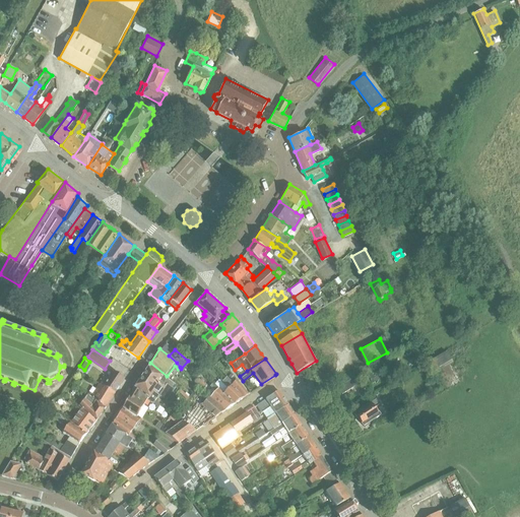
[(150,363),(140,378),(148,383),(147,385),(158,393),(159,392),(167,397),(177,384),(167,376),(150,363)]
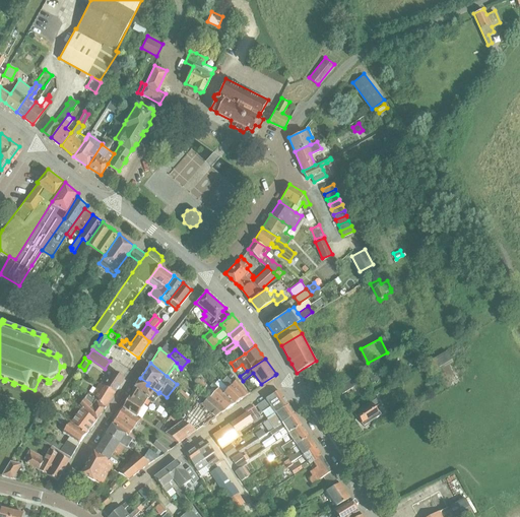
[(101,382),(115,391),(125,377),(115,369),(110,376),(107,374),(101,382)]
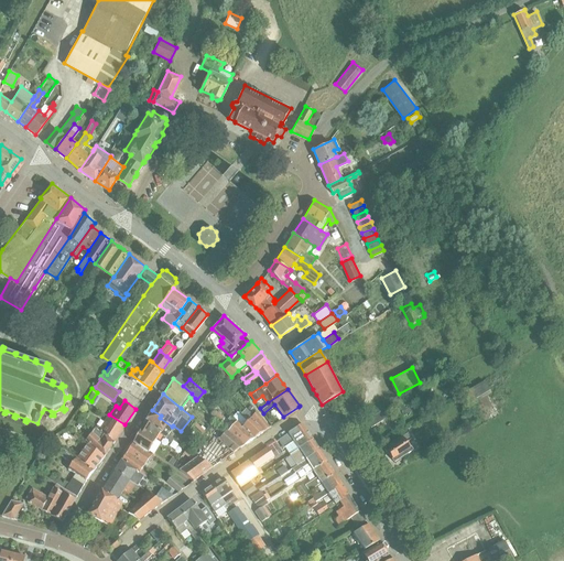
[(409,406),(400,411),(402,416),(411,411),(409,406)]
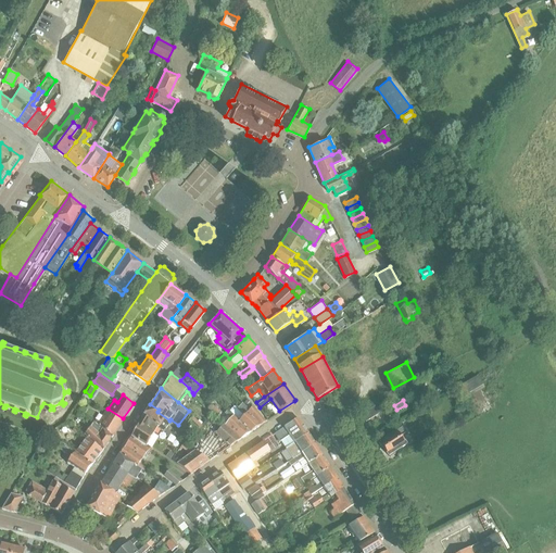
[(239,419),(250,430),(265,419),(252,404),(250,407),(242,401),(238,406),(244,413),(239,419)]
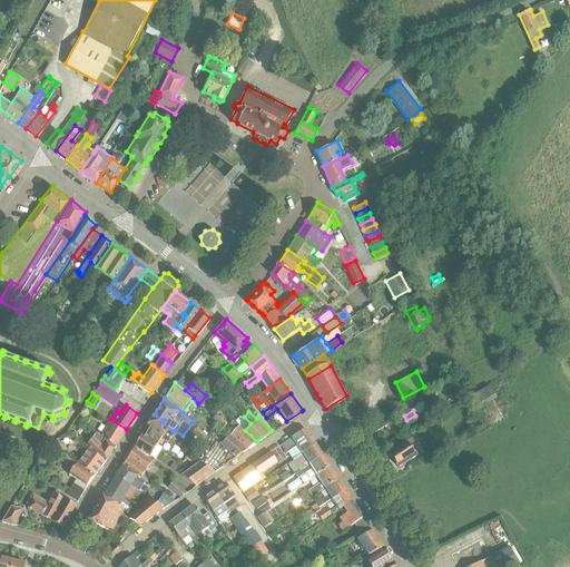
[(226,421),(218,413),(213,419),(222,427),(226,421)]
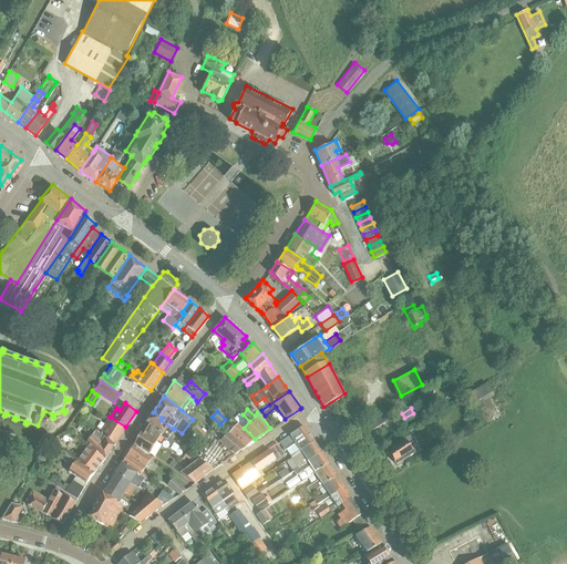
[(153,412),(147,421),(162,432),(161,433),(165,437),(173,442),(175,439),(168,434),(173,429),(161,420),(162,418),(153,412)]
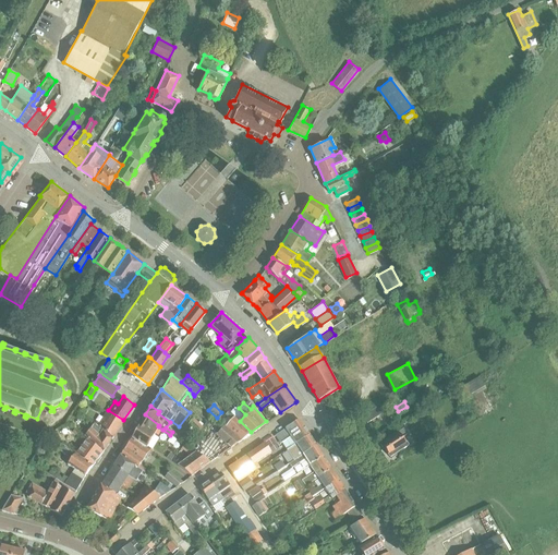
[(377,408),(363,417),(367,423),(381,414),(377,408)]
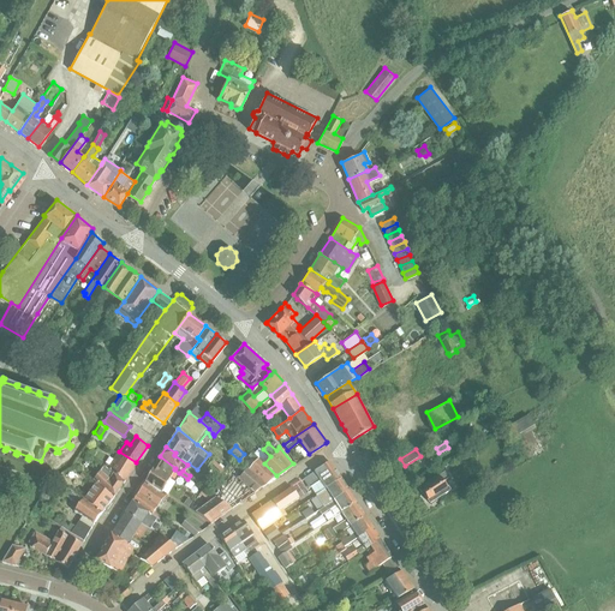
[(136,462),(119,451),(118,451),(108,463),(106,462),(105,463),(113,469),(113,468),(125,478),(136,462)]
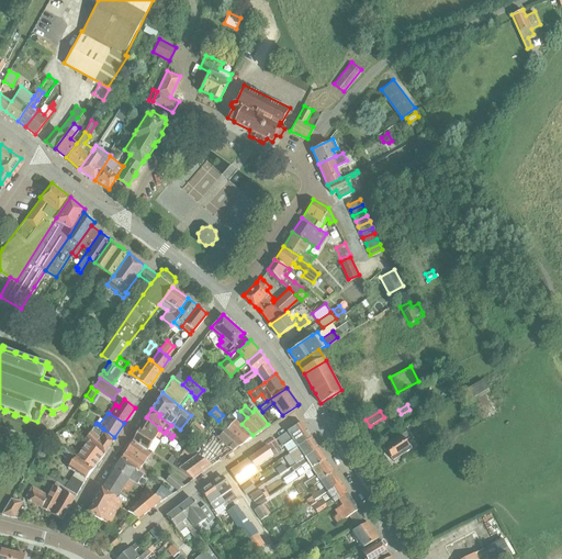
[(253,435),(242,424),(231,414),(227,416),(233,421),(227,427),(243,442),(253,435)]
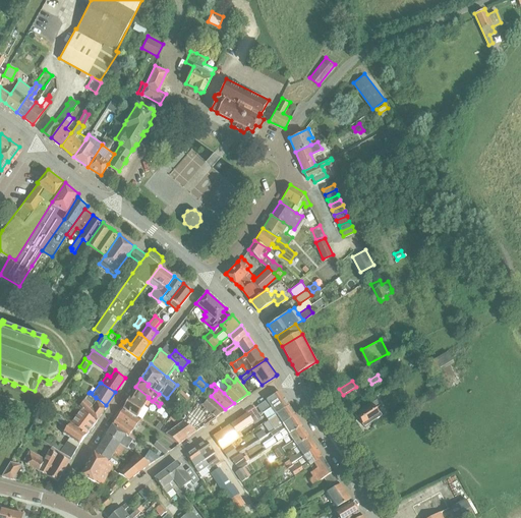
[(135,387),(122,407),(135,416),(137,414),(145,403),(149,406),(152,401),(148,398),(149,397),(135,387)]
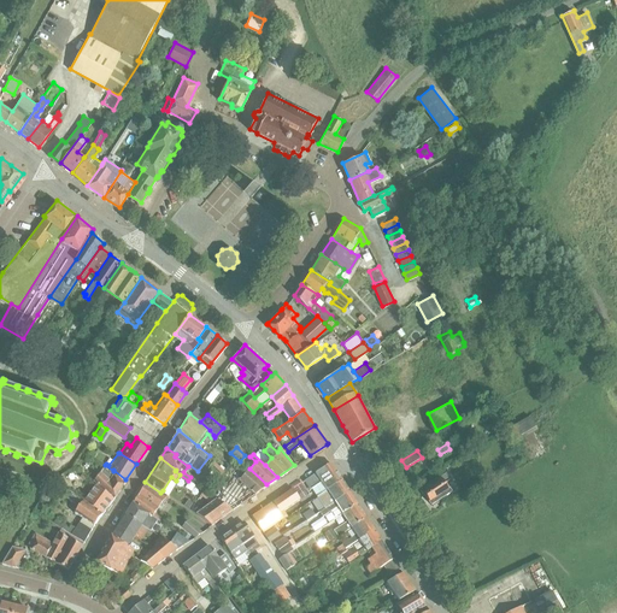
[(213,459),(211,461),(222,471),(224,467),(213,459)]
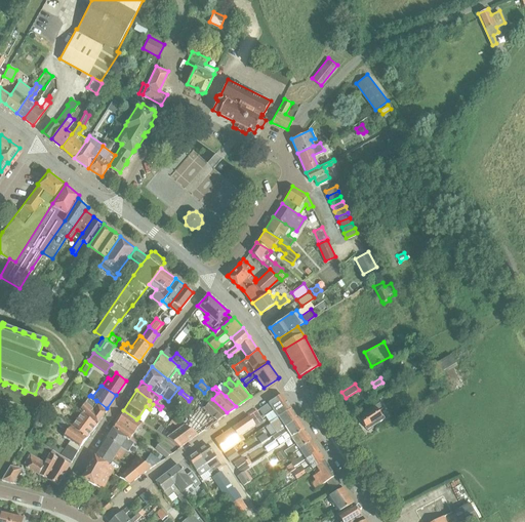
[(268,401),(258,407),(264,414),(265,414),(269,422),(277,415),(290,407),(281,393),(268,401)]
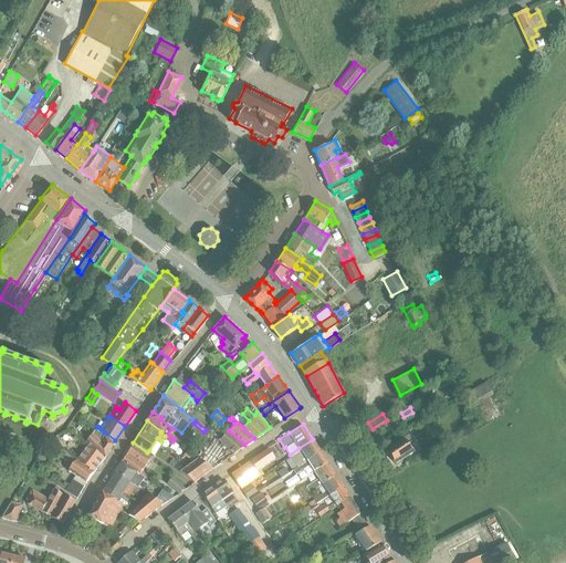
[(104,433),(96,427),(95,427),(86,440),(88,442),(105,455),(115,440),(104,431),(104,433)]
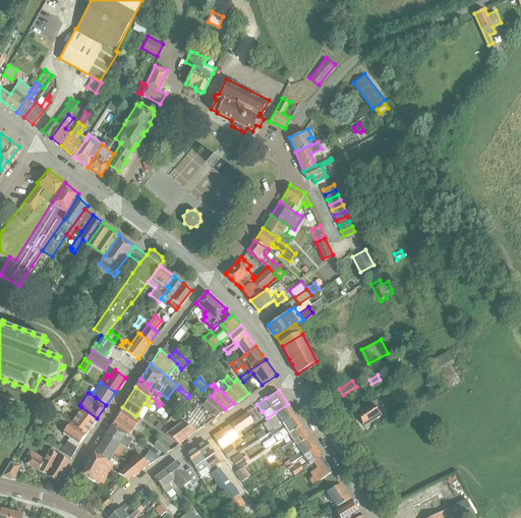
[(225,409),(211,396),(210,396),(203,404),(215,415),(225,409)]
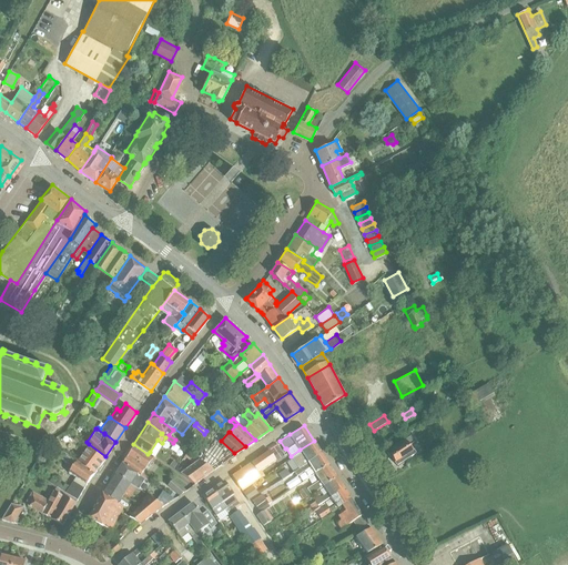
[(409,444),(415,440),(411,434),(398,442),(399,443),(388,451),(397,464),(397,463),(398,464),(403,461),(415,452),(409,444)]
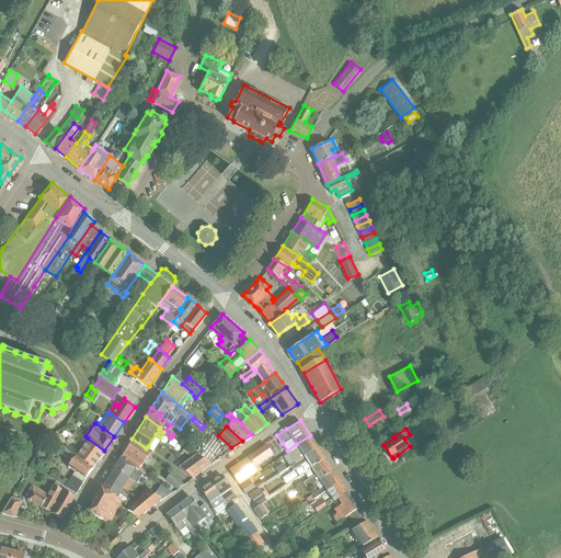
[(310,435),(296,444),(287,451),(295,462),(318,445),(310,435)]
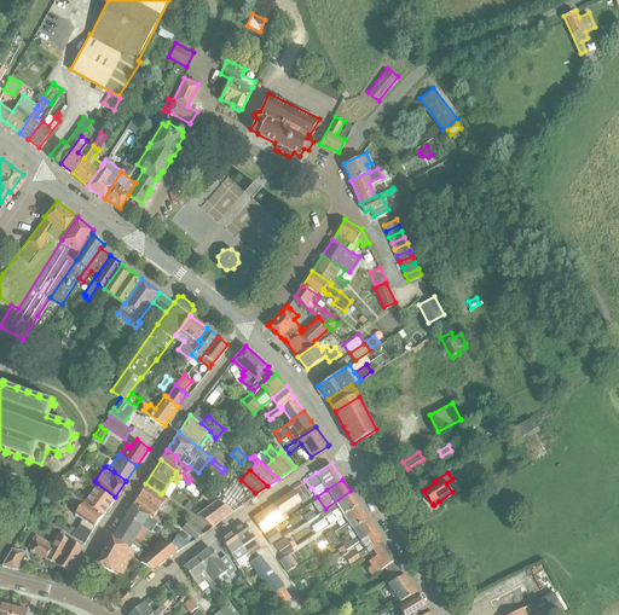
[(115,497),(97,483),(85,500),(103,514),(115,497)]
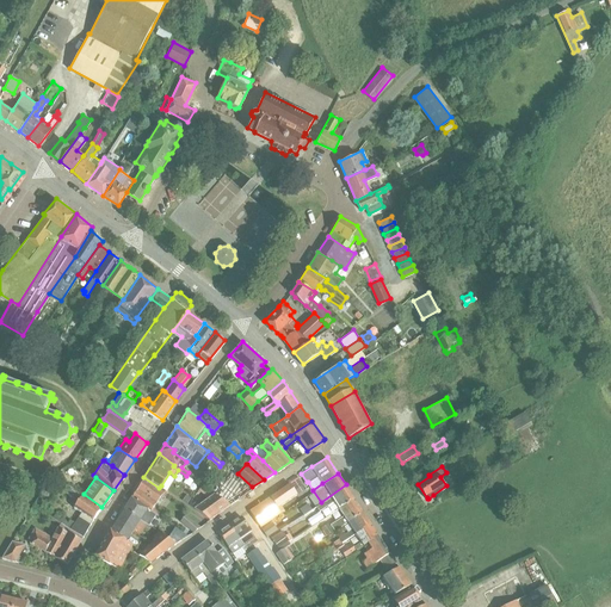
[(143,477),(136,488),(156,501),(164,491),(165,493),(167,490),(161,485),(159,488),(143,477)]
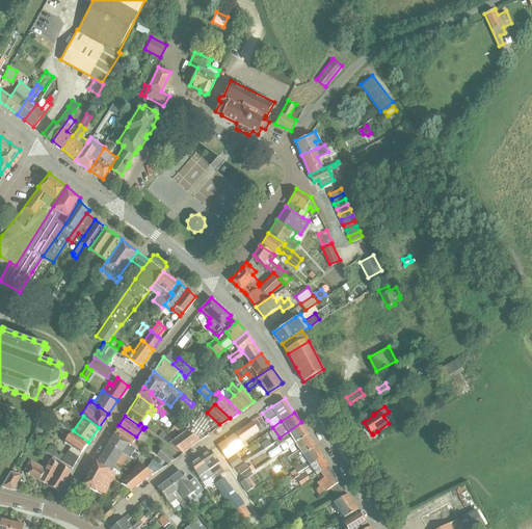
[(88,442),(73,430),(65,425),(58,420),(55,425),(69,435),(64,440),(71,445),(81,452),(88,442)]
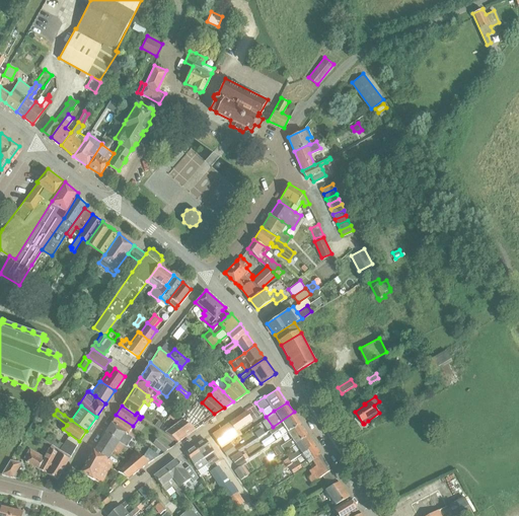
[(245,410),(211,433),(220,446),(238,434),(235,430),(251,419),(245,410)]
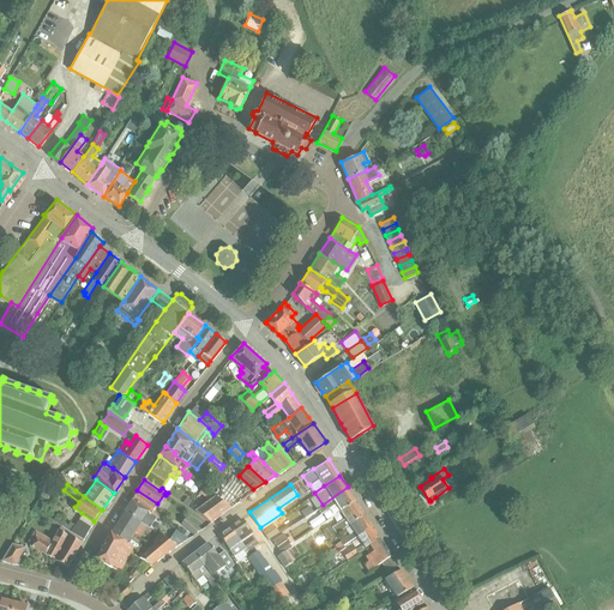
[(206,501),(196,509),(210,521),(232,506),(229,503),(216,495),(203,487),(199,491),(210,500),(206,501)]
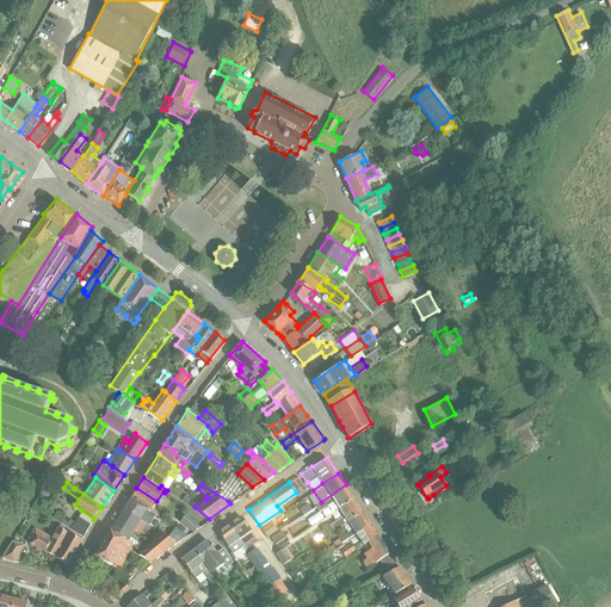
[(346,484),(321,502),(316,505),(319,509),(327,503),(332,511),(338,507),(353,496),(346,484)]
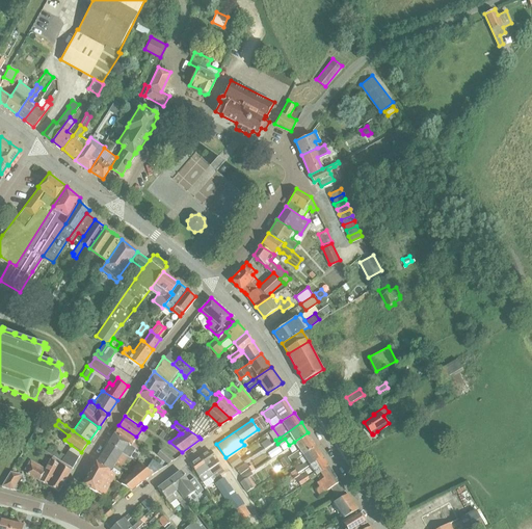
[(187,429),(198,437),(202,431),(190,424),(187,429)]
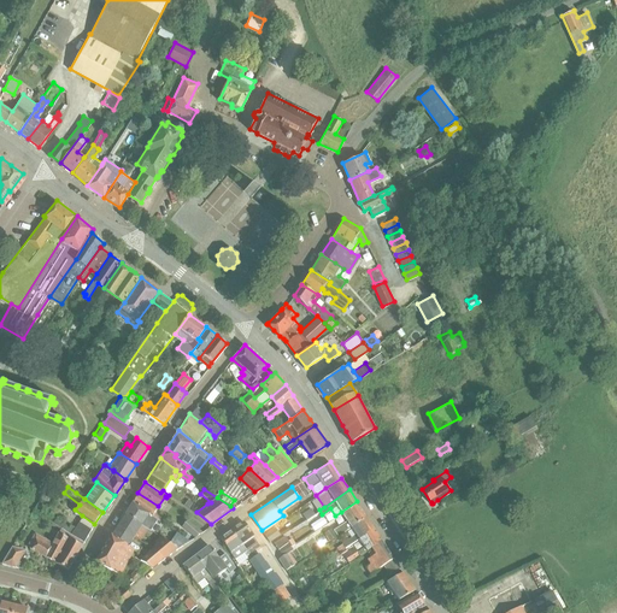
[(137,493),(133,501),(159,519),(160,517),(153,512),(158,506),(137,493)]
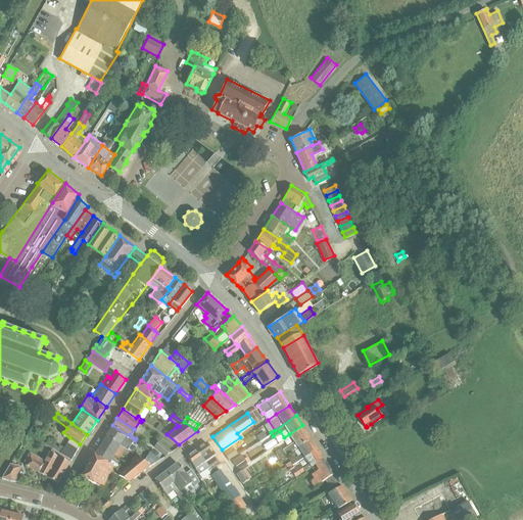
[(112,425),(106,434),(120,443),(126,446),(128,448),(134,439),(112,425)]
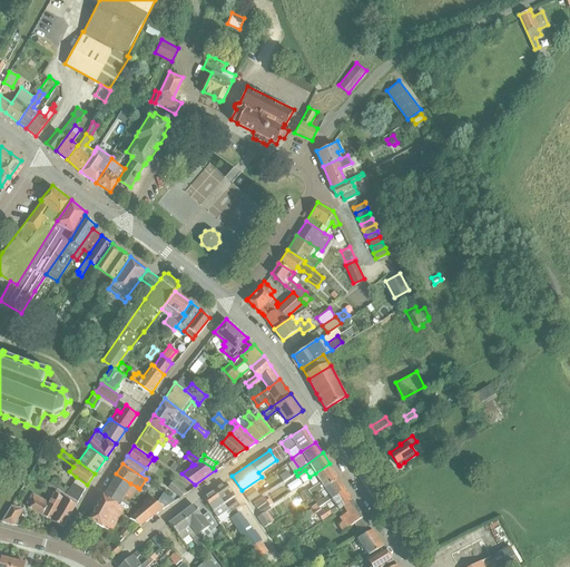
[(330,463),(315,473),(320,480),(307,489),(312,495),(324,486),(337,477),(330,463)]
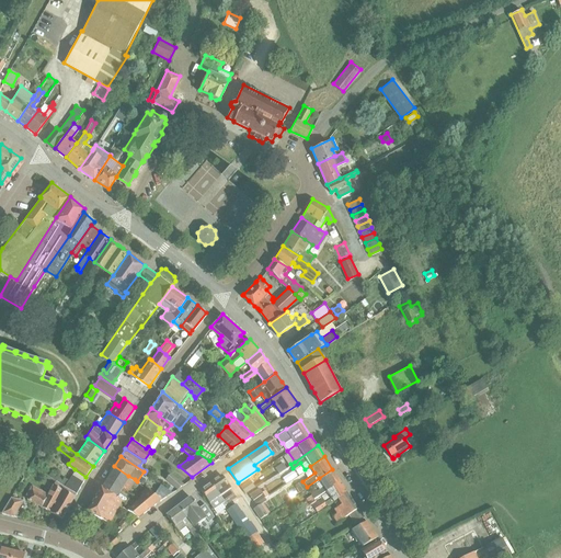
[(282,462),(274,467),(278,473),(285,467),(282,462)]
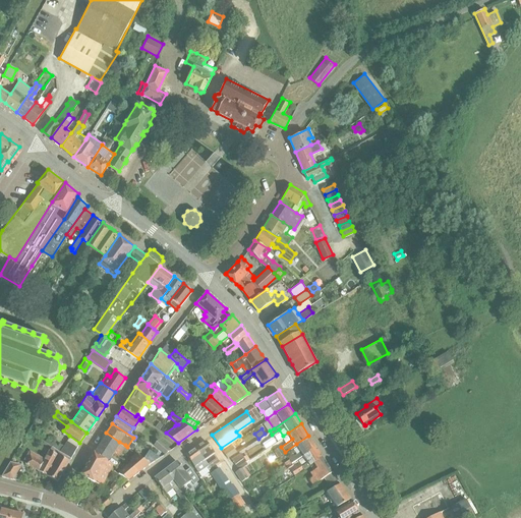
[(106,433),(100,442),(114,451),(119,442),(106,433)]
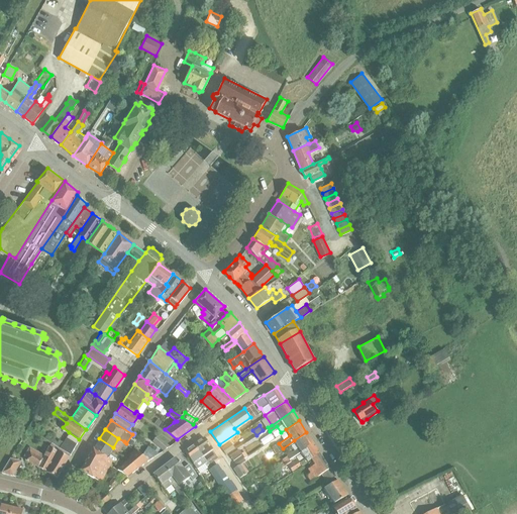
[(298,446),(286,454),(287,454),(289,457),(289,458),(300,450),(313,442),(306,432),(294,440),(298,446)]
